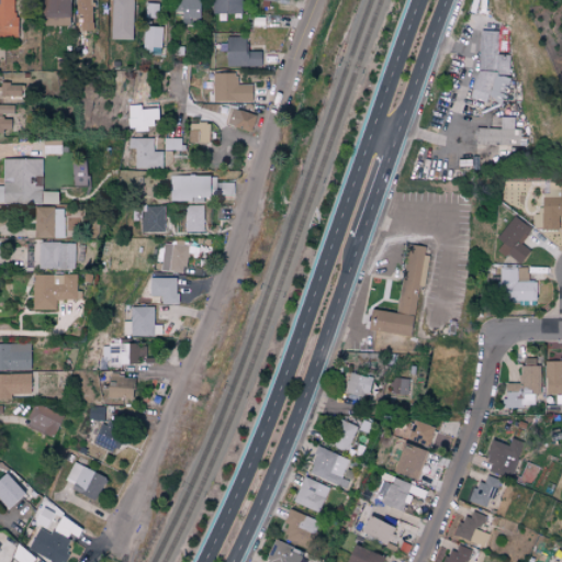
[(0,0),(0,36),(14,36),(13,0),(0,0)]
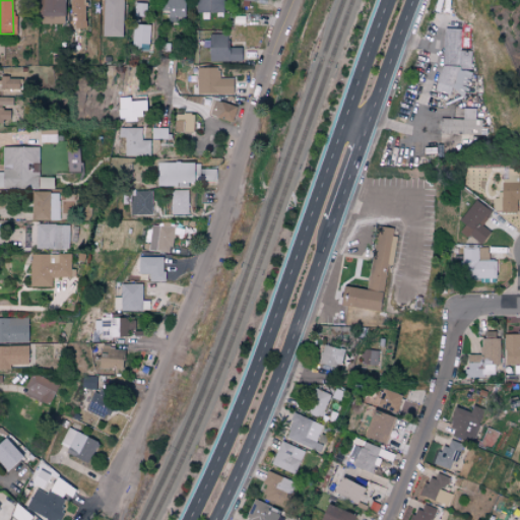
[(39,0),(40,23),(65,23),(64,0),(39,0)]
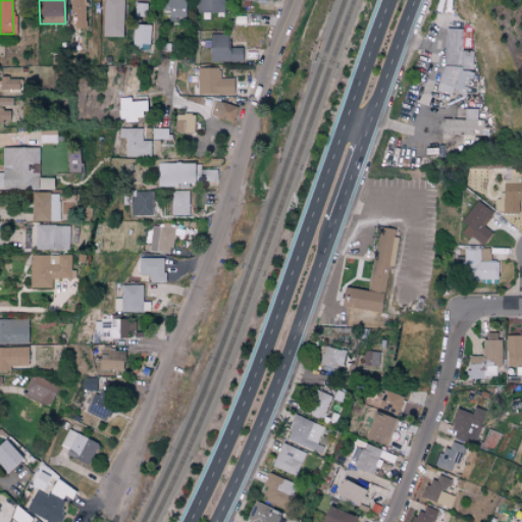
[(70,0),(70,14),(76,14),(76,27),(86,25),(85,0),(70,0)]
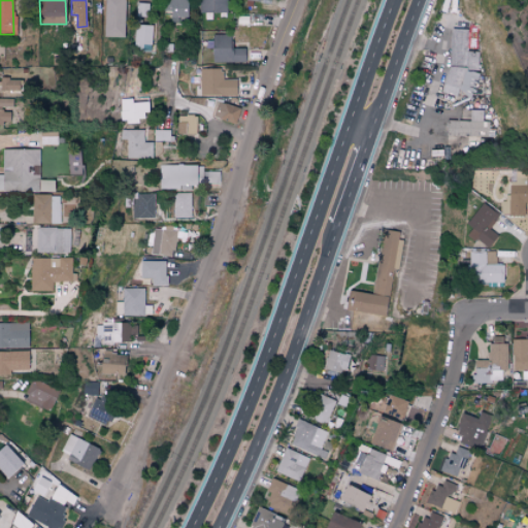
[(104,0),(104,36),(124,37),(124,0),(104,0)]
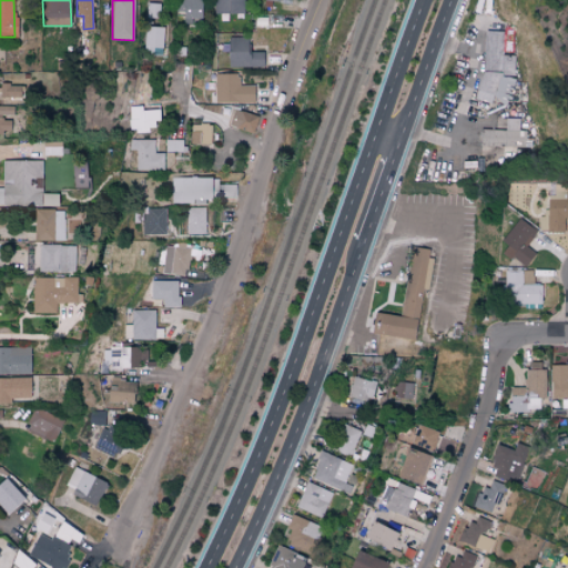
[(183,11),(183,20),(202,21),(202,0),(176,0),(176,11),(183,11)]
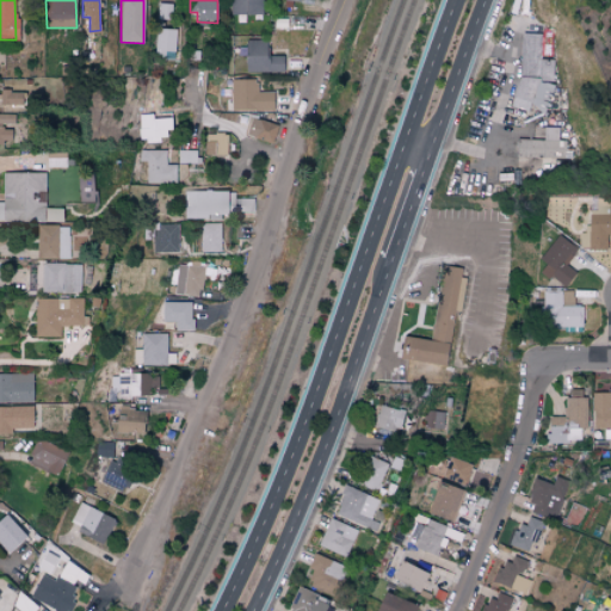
[(233,0),(233,13),(269,14),(269,0),(233,0)]
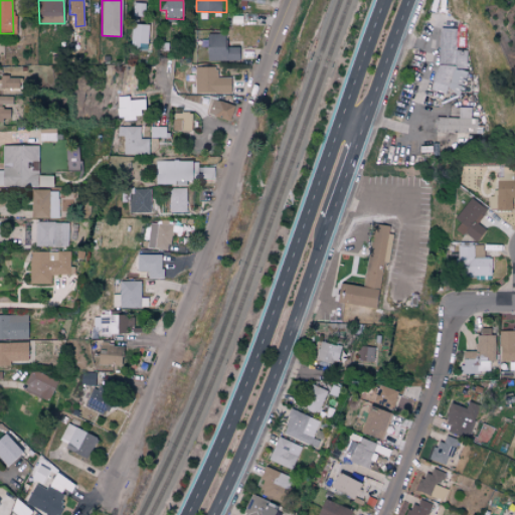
[(148,51),(149,24),(133,23),(131,50),(148,51)]
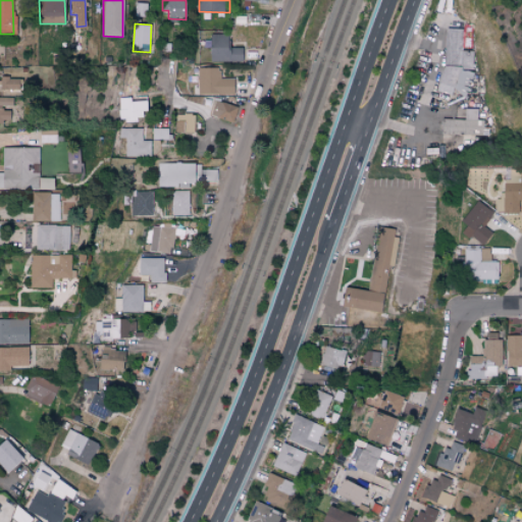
[(445,62),(438,82),(437,91),(450,95),(466,95),(473,73),(473,51),(462,51),(462,29),(445,29),(445,62)]
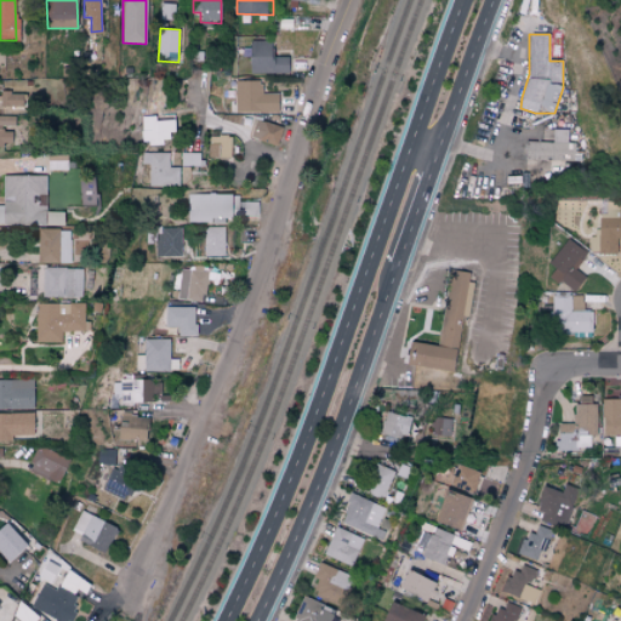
[(288,73),(288,56),(272,56),(272,40),(249,40),(249,73),(288,73)]
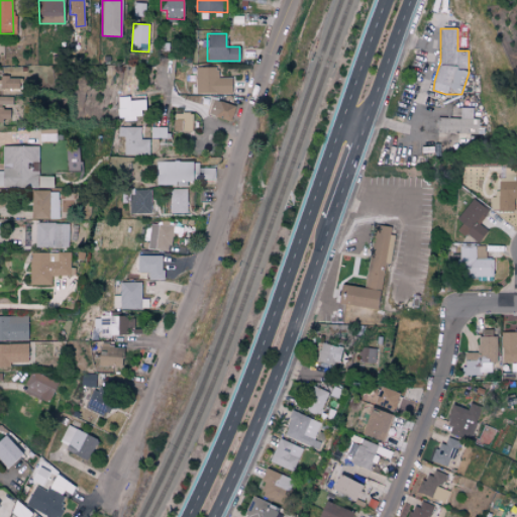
[(0,65),(10,66),(10,45),(0,44),(0,65)]
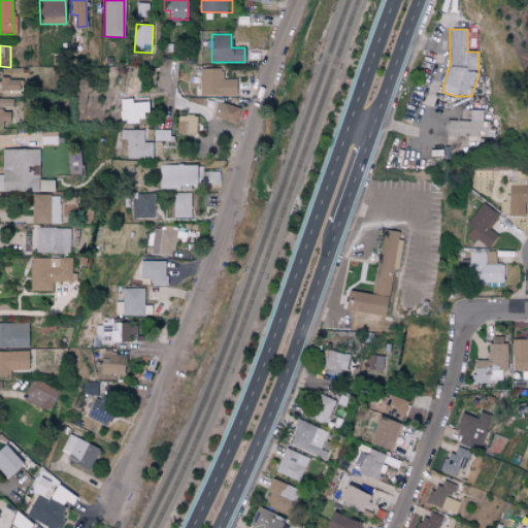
[(235,79),(221,78),(222,68),(199,68),(198,95),(235,96),(235,79)]
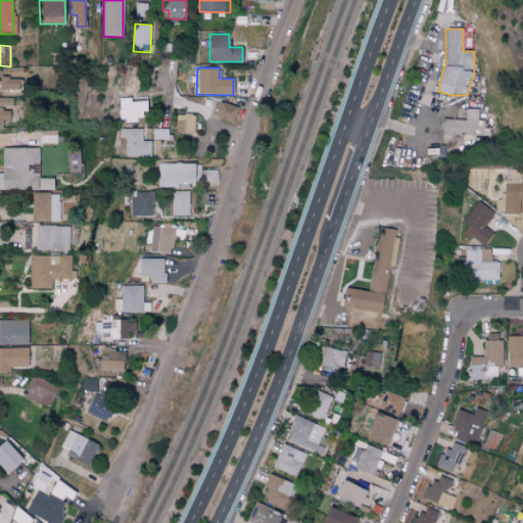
[(0,89),(18,89),(18,78),(0,77),(0,89)]
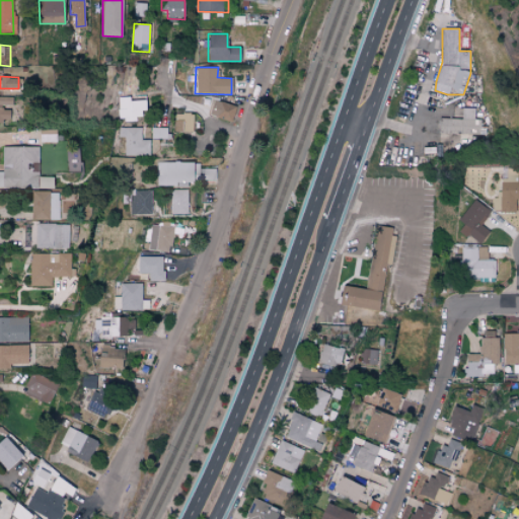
[(144,99),(130,100),(129,96),(118,96),(119,117),(145,116),(144,99)]
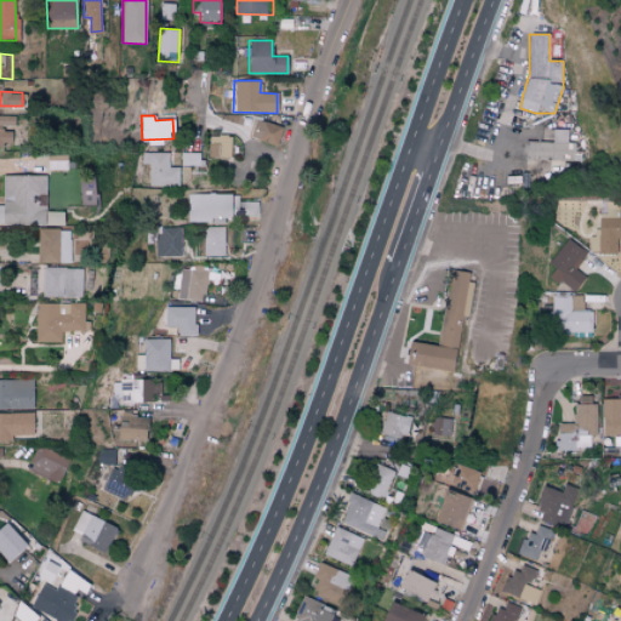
[(281,126),(255,119),(250,137),(277,144),(281,126)]
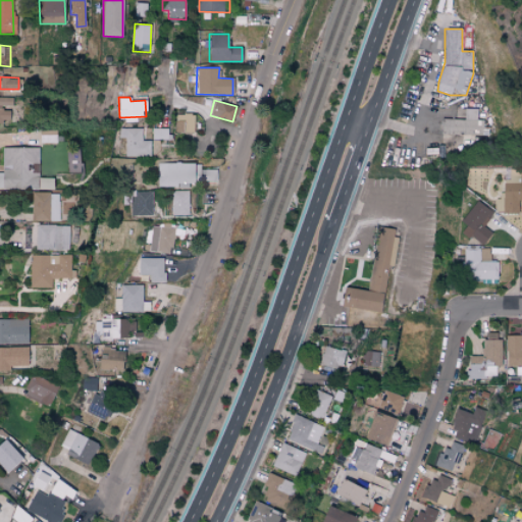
[(464,119),(440,118),(440,134),(482,135),(483,120),(477,120),(477,108),(464,108),(464,119)]
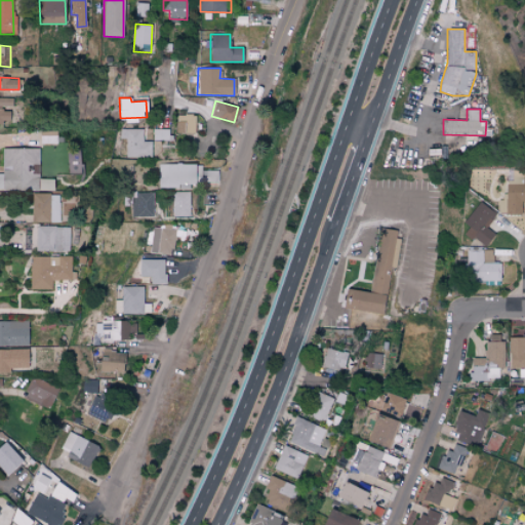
[(195,133),(195,115),(176,114),(176,133),(195,133)]
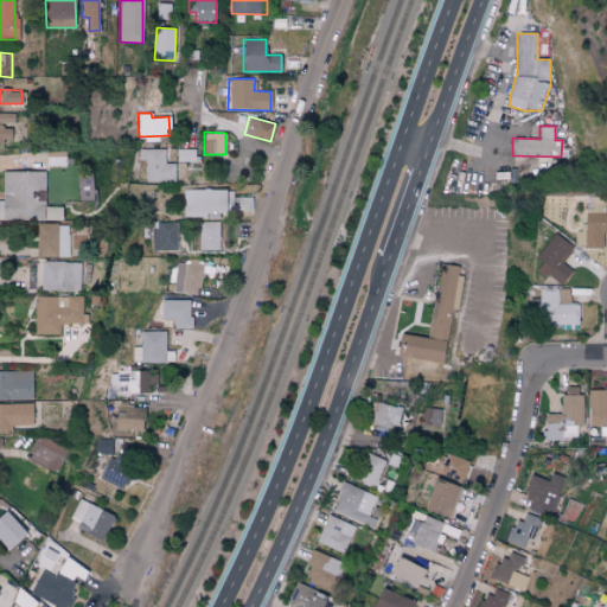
[(176,164),(166,163),(166,149),(140,148),(139,160),(145,160),(145,181),(174,183),(176,164)]
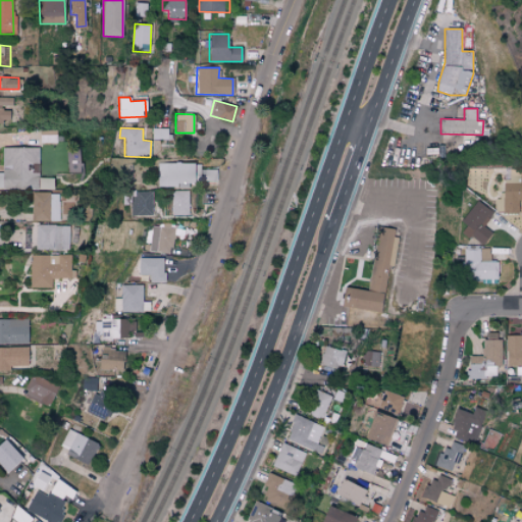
[(57,142),(56,129),(40,131),(41,143),(57,142)]
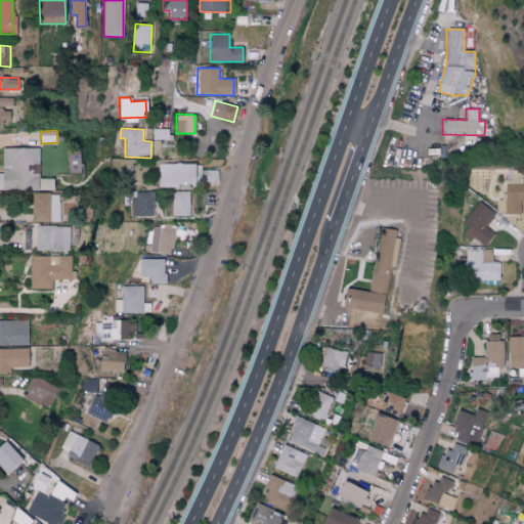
[(0,144),(11,144),(11,135),(0,134),(0,144)]
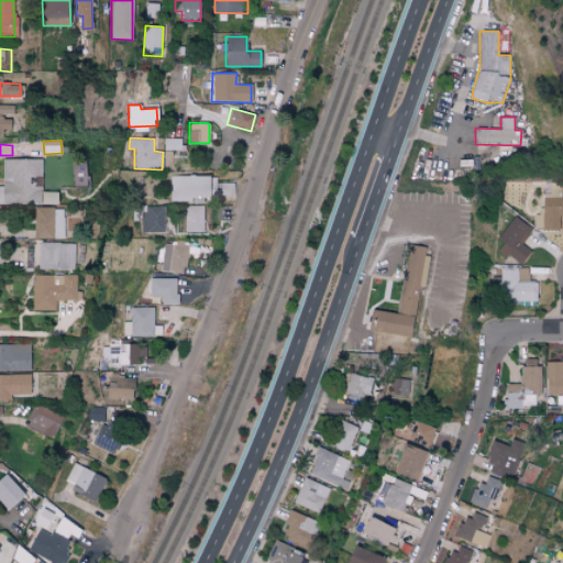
[(56,191),(42,191),(42,158),(2,158),(1,203),(56,203),(56,191)]
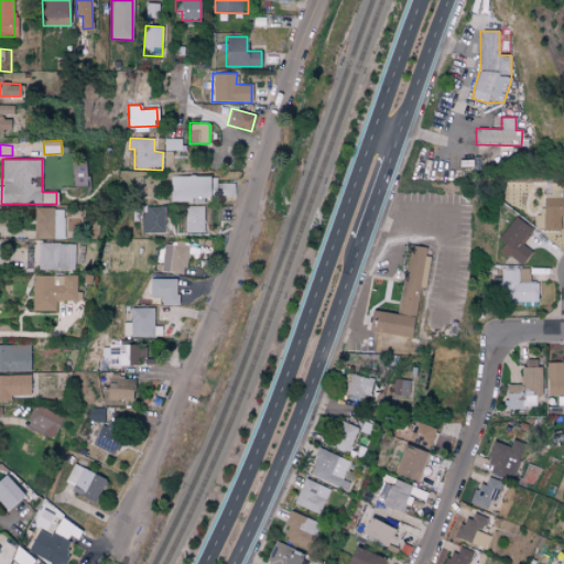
[(208,176),(172,175),(171,199),(208,201),(208,176)]
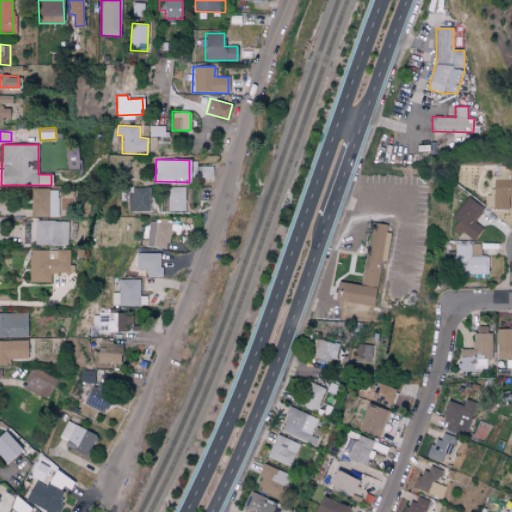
[(511,195),(511,166),(499,166),(499,174),(492,174),(492,194),(486,194),(486,208),(508,208),(508,196),(511,195)]
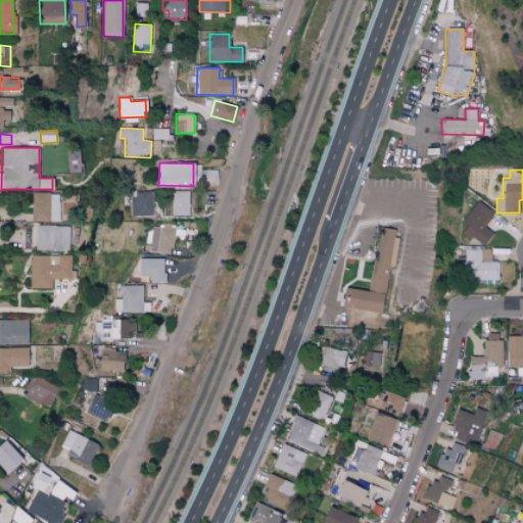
[(202,181),(216,181),(216,171),(202,171),(202,181)]
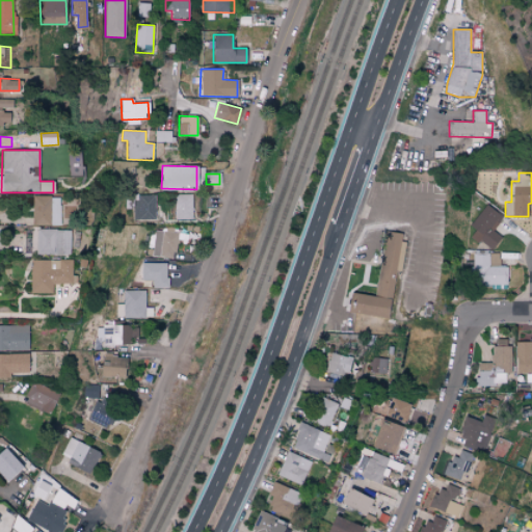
[(155,195),(135,194),(135,219),(155,219),(155,195)]
